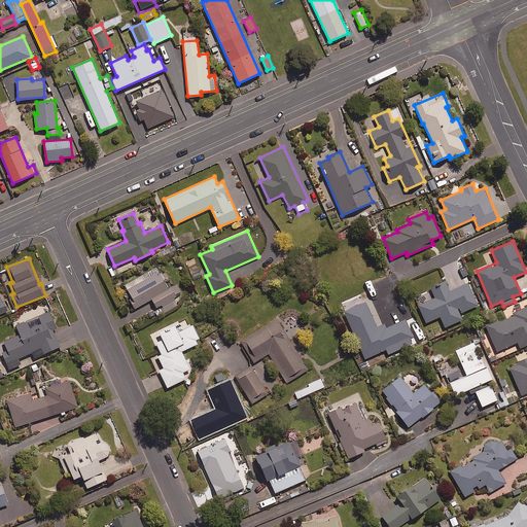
[(169,287),(156,266),(125,284),(132,297),(129,299),(135,308),(151,299),(156,307),(161,305),(165,312),(177,305),(173,296),(180,292),(175,284),(169,287)]
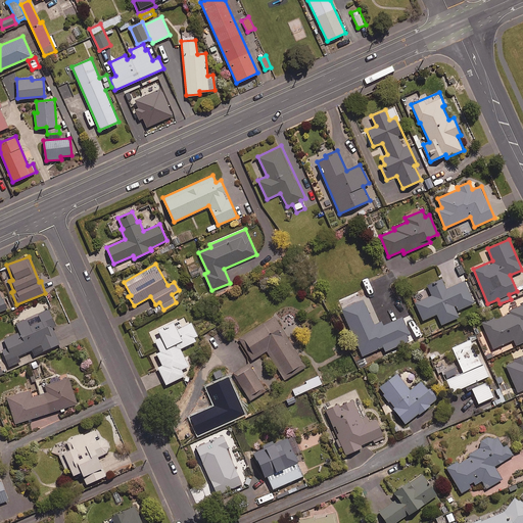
[(446,288),(441,279),(427,286),(431,295),(415,302),(423,320),(436,314),(441,325),(459,317),(457,311),(474,302),(464,280),(446,288)]
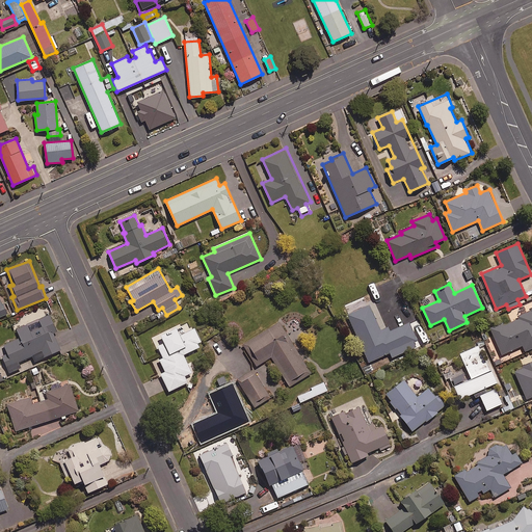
[(380,329),(368,303),(347,313),(369,362),(390,352),(392,357),(419,345),(408,322),(390,330),(388,325),(380,329)]
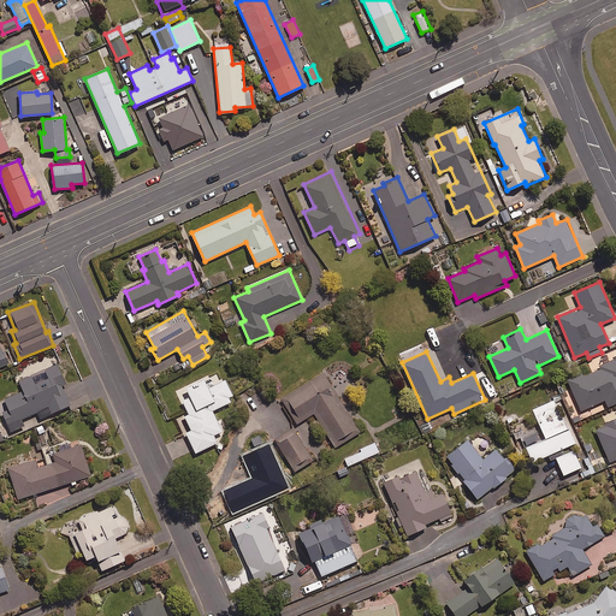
[(615,356),(599,363),(600,368),(584,375),(582,373),(567,379),(581,410),(605,400),(608,406),(615,402),(615,356)]
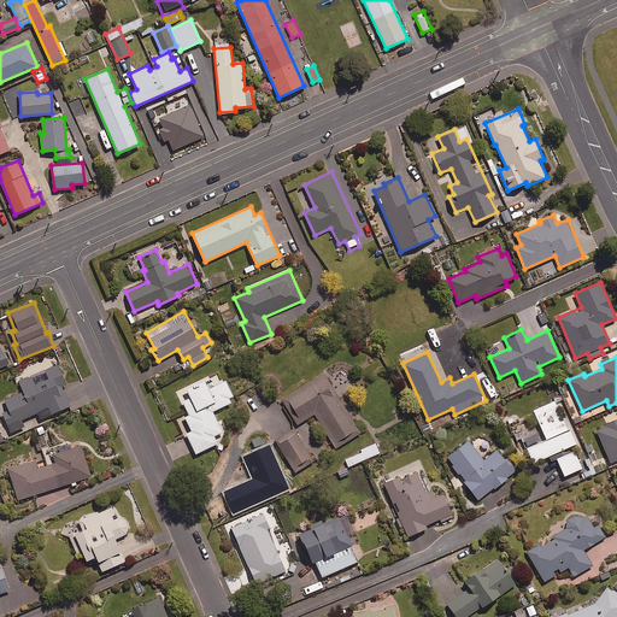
[(19,381),(23,391),(4,399),(7,409),(1,412),(10,433),(24,427),(21,419),(37,412),(40,418),(70,406),(71,410),(90,401),(82,380),(66,387),(58,364),(19,381)]
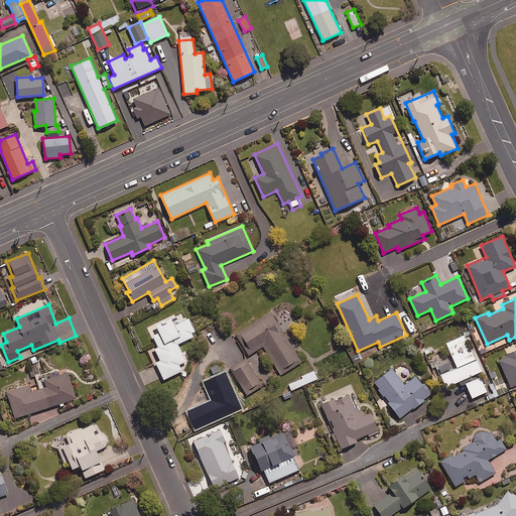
[(184,319),(181,312),(176,315),(175,314),(148,328),(157,347),(154,348),(160,360),(155,363),(163,379),(181,370),(178,364),(186,361),(177,344),(194,336),(191,333),(195,331),(188,317),(184,319)]
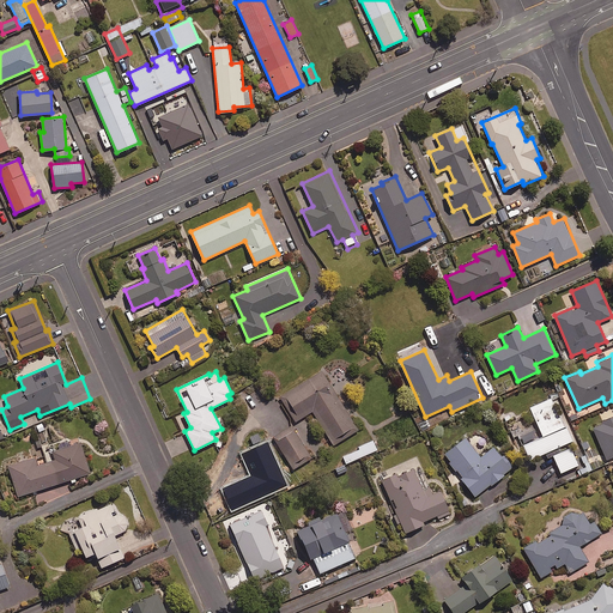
[(359,429),(322,371),(280,398),(296,422),(313,411),(334,445),(359,429)]
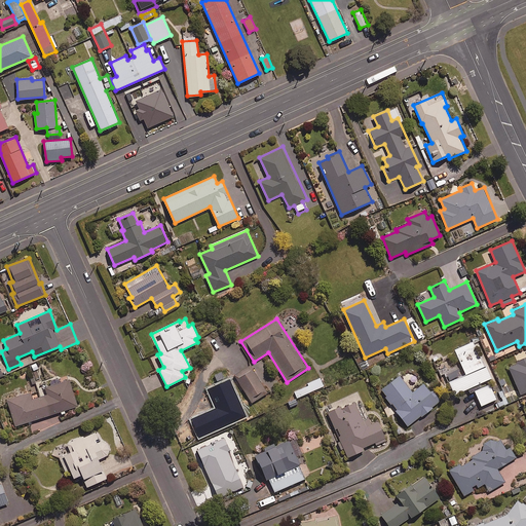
[(465,374),(485,366),(474,341),(455,349),(465,374)]
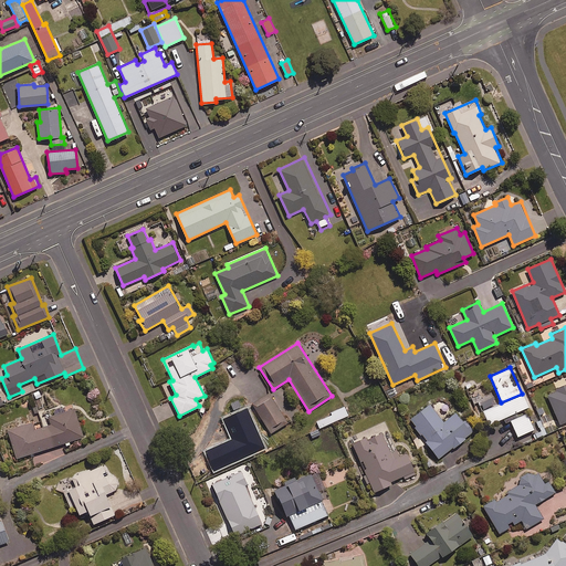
[(565,421),(565,386),(547,395),(561,423),(565,421)]
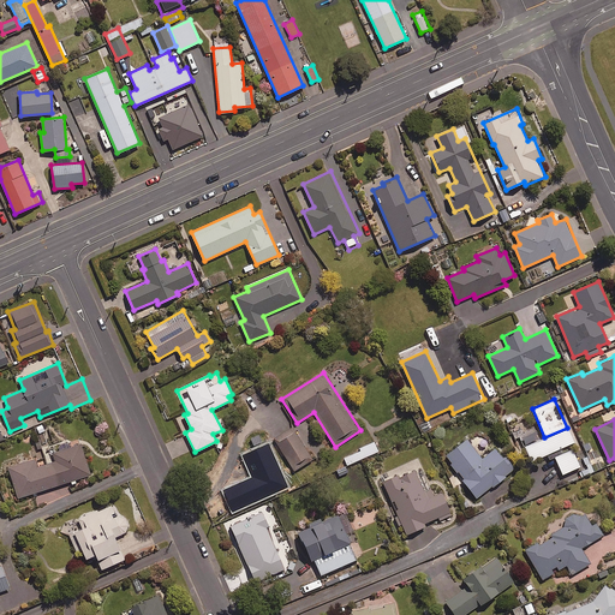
[(0,440),(11,436),(5,421),(0,422),(0,440)]
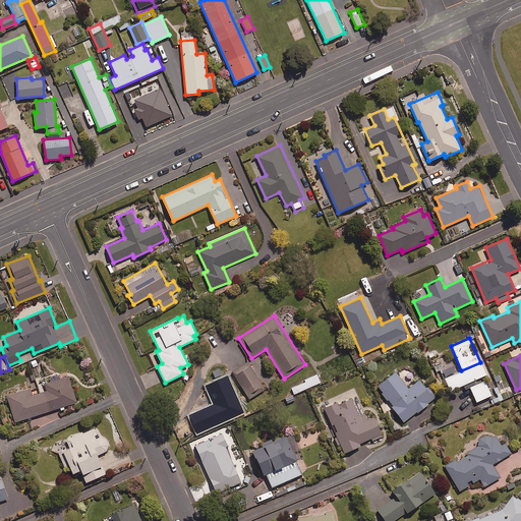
[(480,362),(461,370),(444,378),(449,390),(485,374),(480,362)]
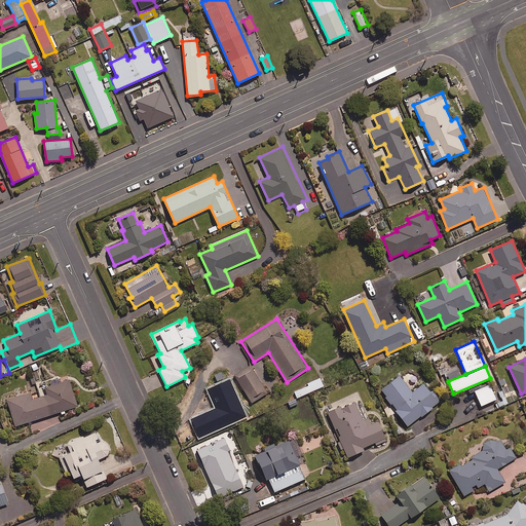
[(252,369),(236,378),(249,399),(264,389),(252,369)]
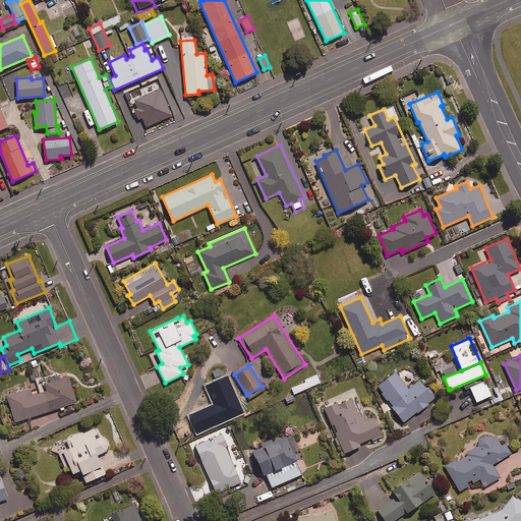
[(408,388),(396,371),(378,385),(403,421),(436,399),(421,379),(408,388)]
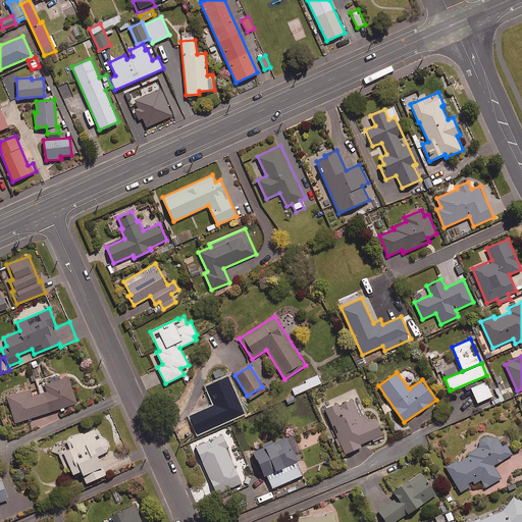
[(32,417),(60,408),(61,411),(64,409),(64,407),(76,403),(67,374),(44,381),(48,392),(33,397),(30,389),(7,397),(15,422),(28,419),(28,421),(32,420),(32,417)]
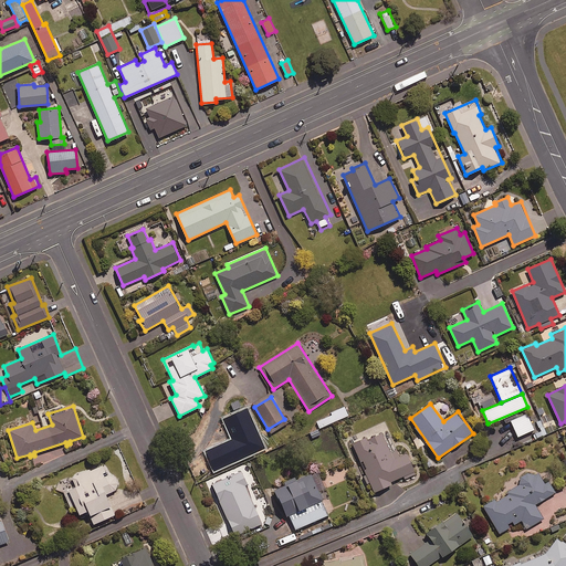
[(348,415),(344,407),(332,412),(333,415),(316,421),(320,428),(348,415)]
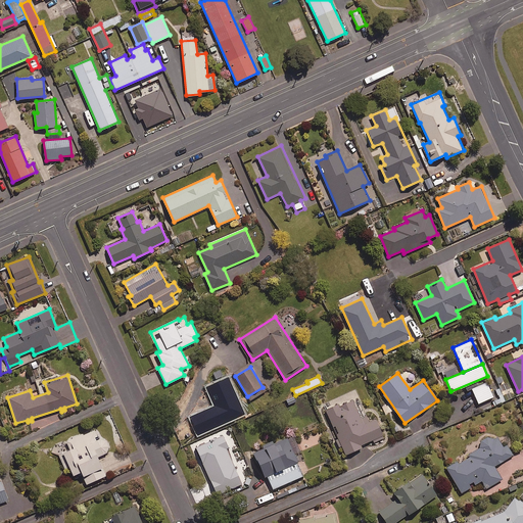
[(493,396),(487,381),(472,388),(478,402),(493,396)]
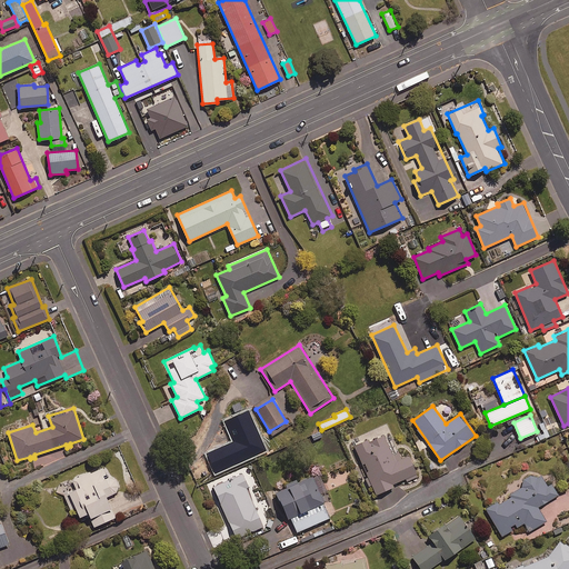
[(391,452),(383,435),(370,441),(369,439),(355,446),(377,493),(393,486),(392,483),(406,478),(407,480),(418,476),(409,455),(400,459),(397,450),(391,452)]
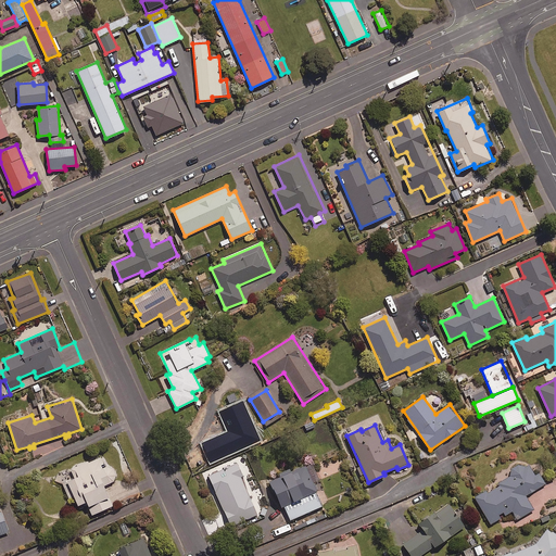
[(525,433),(520,426),(509,430),(513,439),(525,433)]
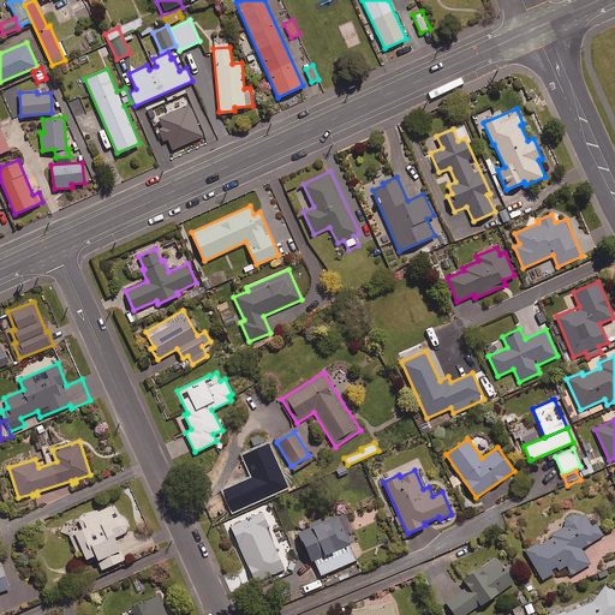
[(78,518),(82,527),(69,533),(76,550),(82,548),(85,557),(95,554),(101,568),(124,559),(115,536),(130,530),(123,514),(115,517),(111,506),(78,518)]
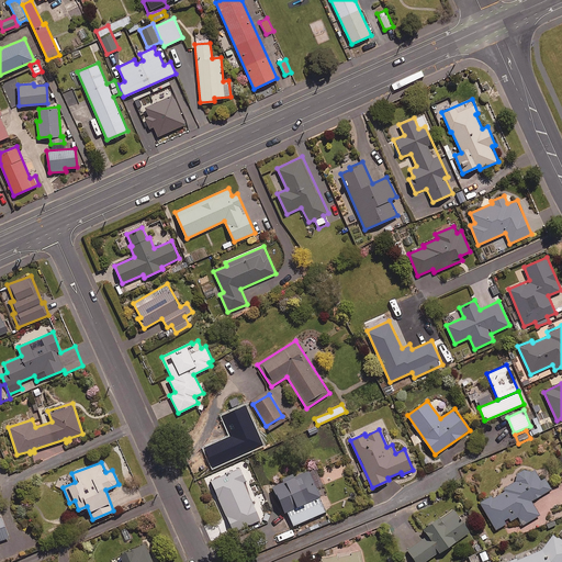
[(516,474),(519,480),(504,489),(505,491),(493,499),(491,496),(480,502),(496,529),(506,524),(505,520),(509,518),(510,520),(518,517),(523,525),(539,515),(531,501),(552,489),(546,478),(541,480),(535,470),(530,472),(527,468),(516,474)]
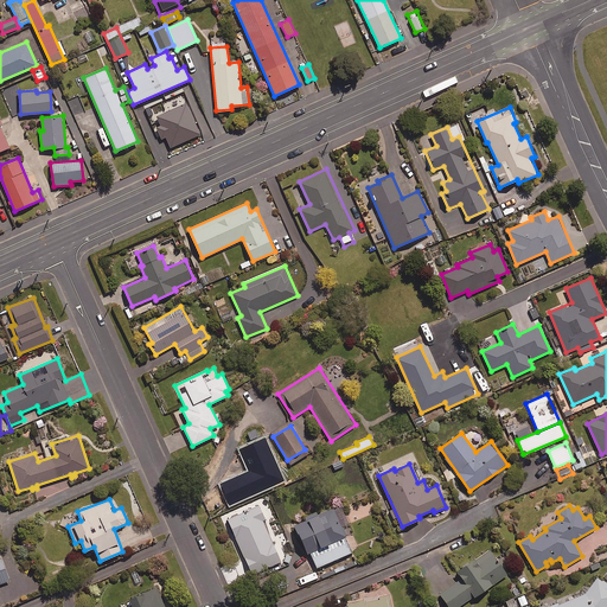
[(305,515),(306,519),(295,524),(307,553),(310,551),(315,566),(350,551),(344,537),(346,536),(334,508),(319,515),(317,510),(305,515)]
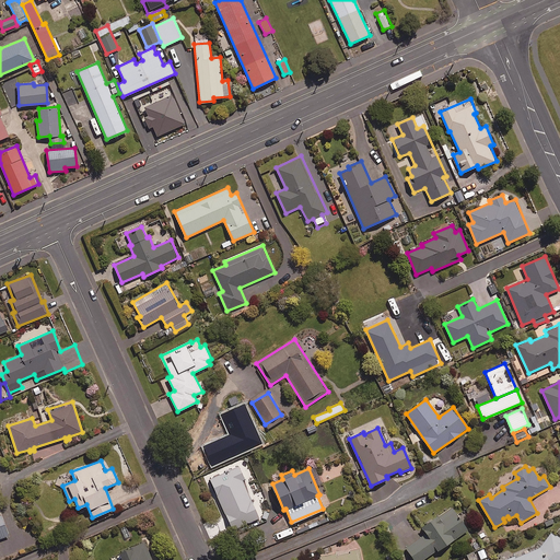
[(405,512),(401,506),(389,512),(393,517),(405,512)]
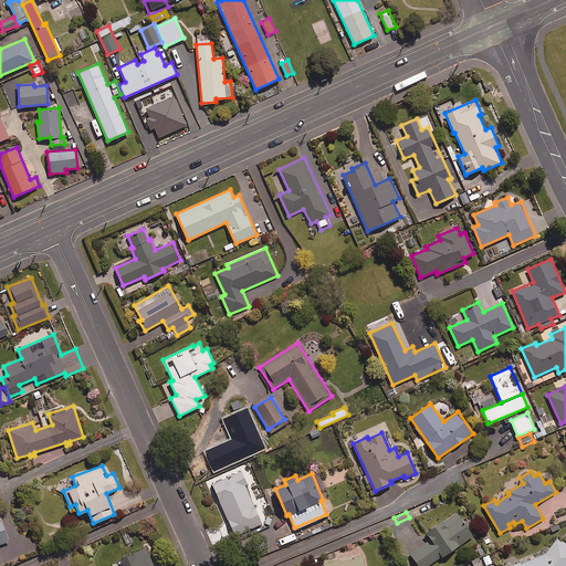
[(426,565),(472,536),(457,512),(427,532),(431,540),(410,553),(418,565),(426,565)]
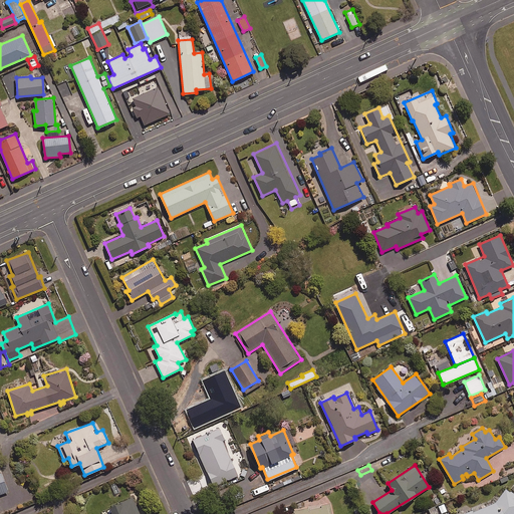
[(513,513),(513,494),(507,488),(495,503),(473,512),(472,510),(462,513),(513,513)]
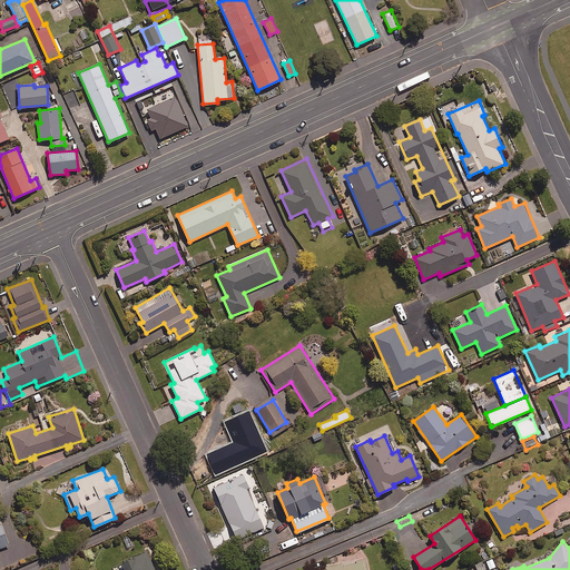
[(118,564),(120,569),(155,569),(147,551),(118,564)]
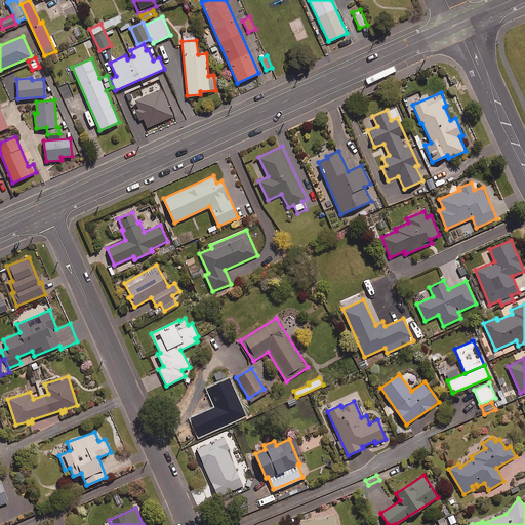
[(336,524),(335,515),(291,524),(336,524)]
